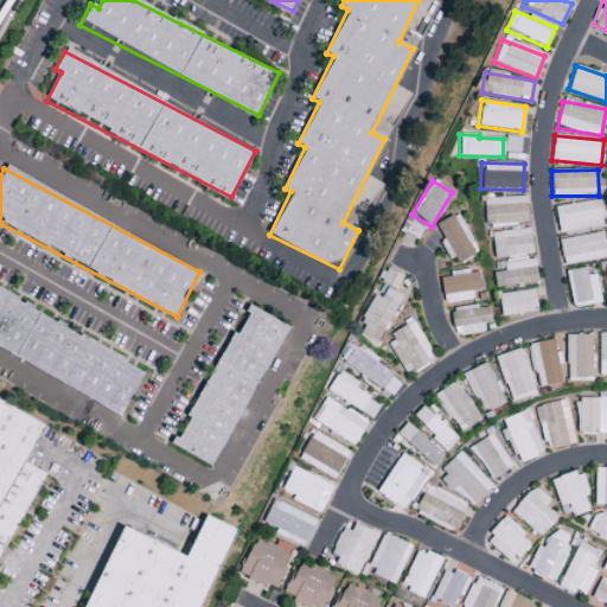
[(484,198),(484,227),(526,225),(525,197),(484,198)]
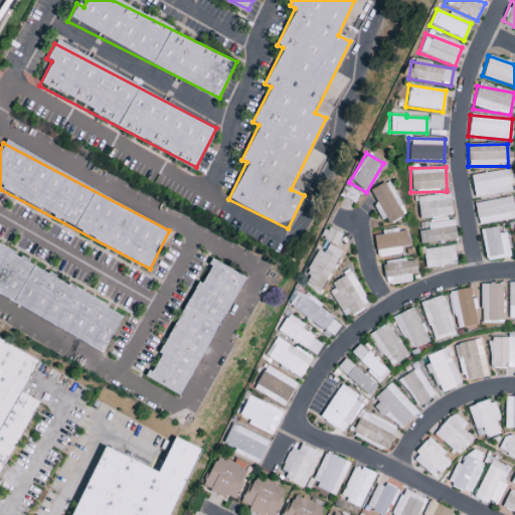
[(470,176),(474,198),(511,192),(510,185),(514,183),(514,176),(514,169),(470,176)]
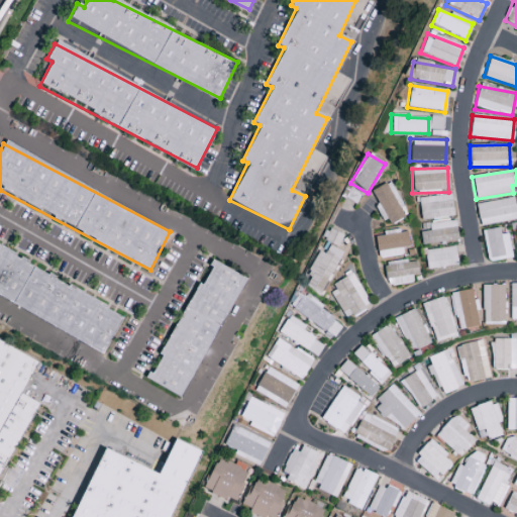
[(404,217),(400,208),(403,206),(389,182),(370,192),(389,226),(404,217)]
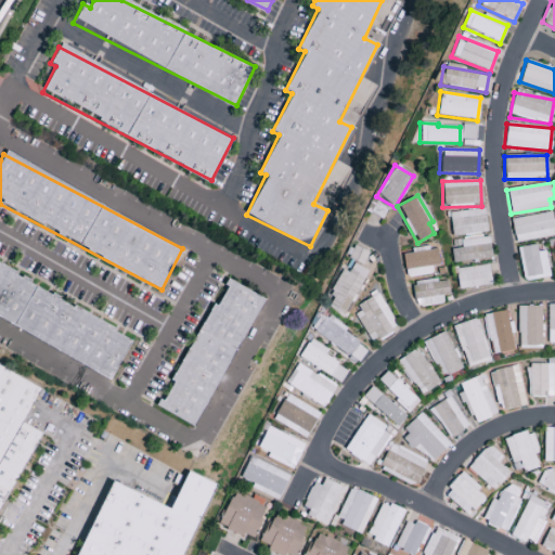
[(487,232),(482,208),(448,214),(451,237),(487,232)]
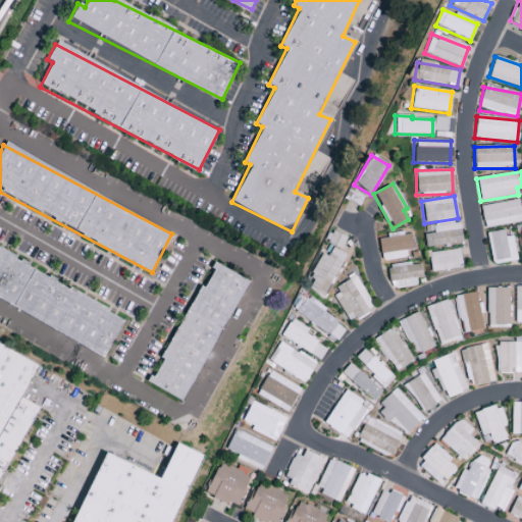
[(480,207),(484,228),(521,221),(521,210),(520,199),(480,207)]
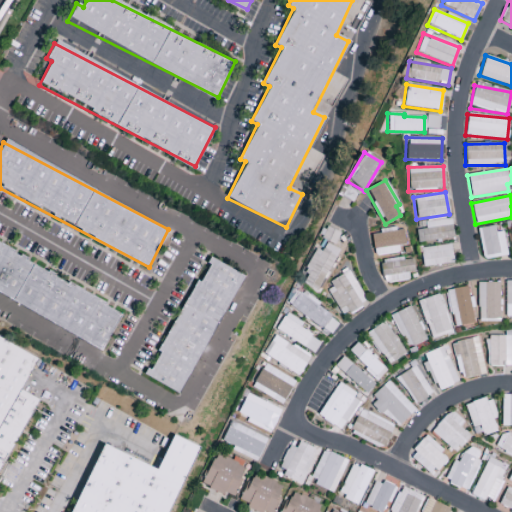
[(415,230),(416,242),(453,238),(450,218),(426,221),(427,229),(415,230)]
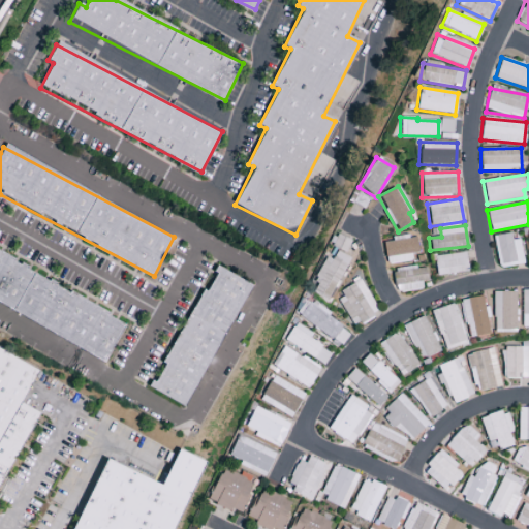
[(519,240),(511,241),(510,234),(492,237),(498,269),(524,263),(519,240)]
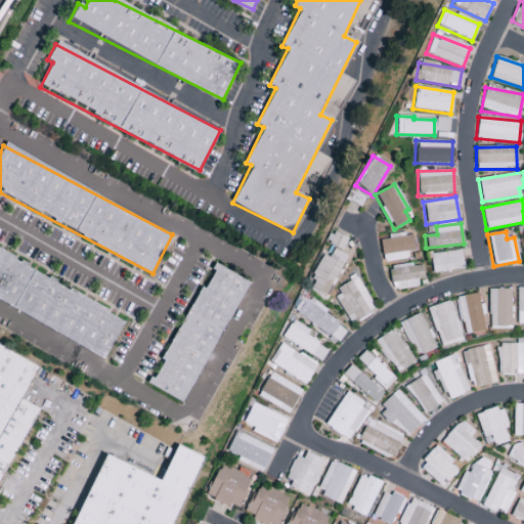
[(309,292),(326,298),(345,255),(333,250),(329,258),(321,254),(310,280),(313,281),(309,292)]
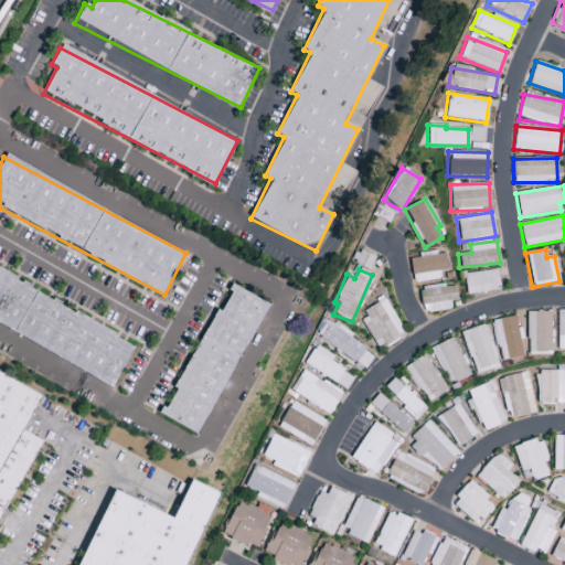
[(464,273),(465,294),(499,291),(498,272),(464,273)]
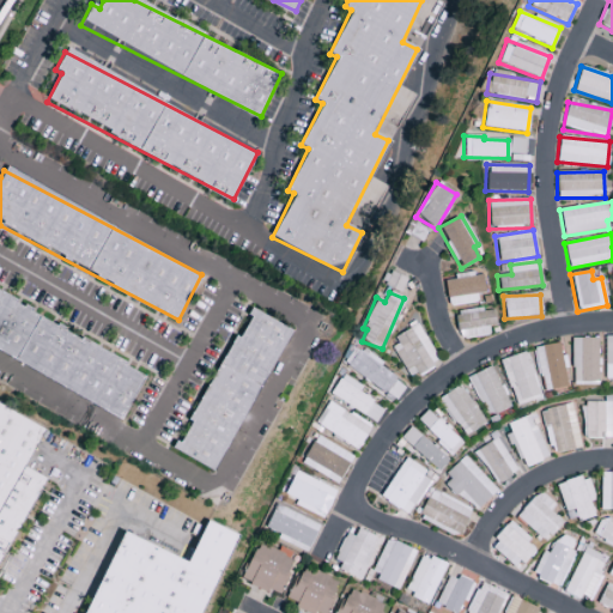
[(0,353),(123,417),(146,371),(0,296),(0,353)]
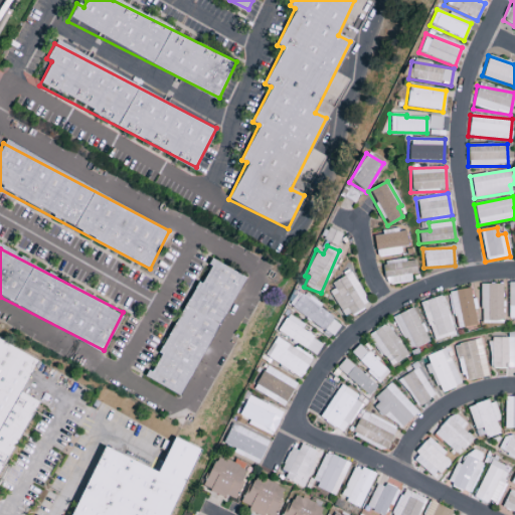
[(415,274),(413,259),(381,264),(385,286),(410,282),(409,275),(415,274)]
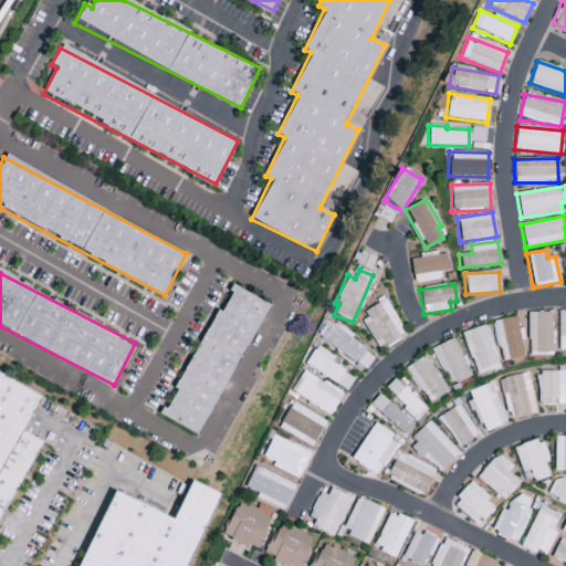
[(161,417),(201,437),(265,303),(232,287),(220,312),(213,308),(161,417)]
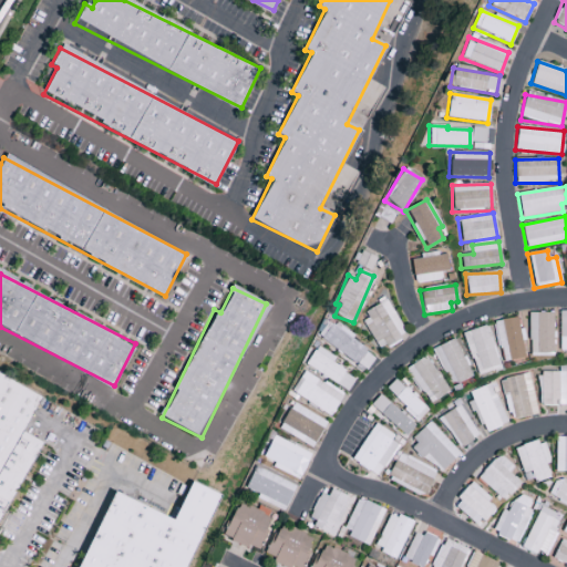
[(358,319),(378,351),(405,333),(387,301),(358,319)]
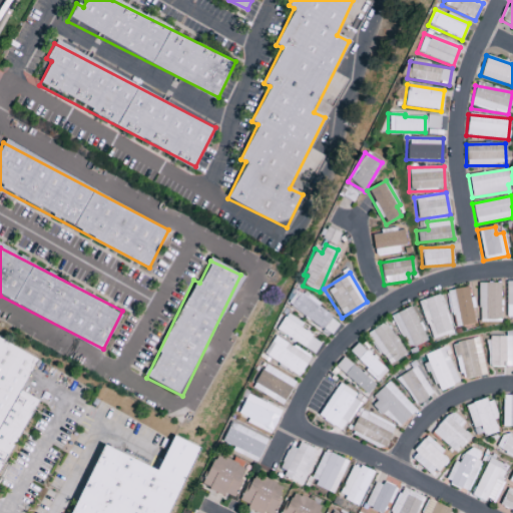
[(500,284),(479,284),(478,320),(499,320),(500,284)]
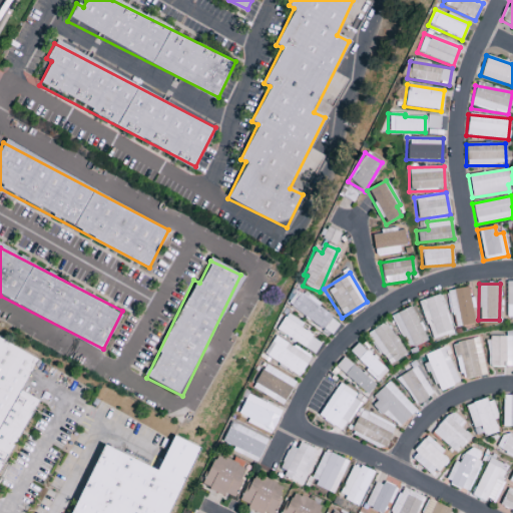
[(453,328),(474,324),(467,287),(446,292),(453,328)]
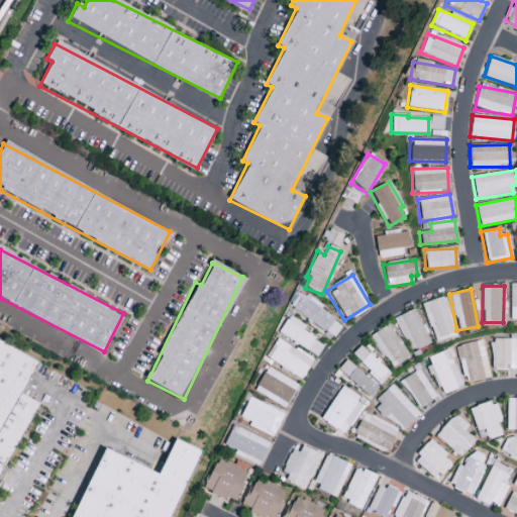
[(303,294),(291,312),(333,338),(341,324),(319,311),(322,306),(303,294)]
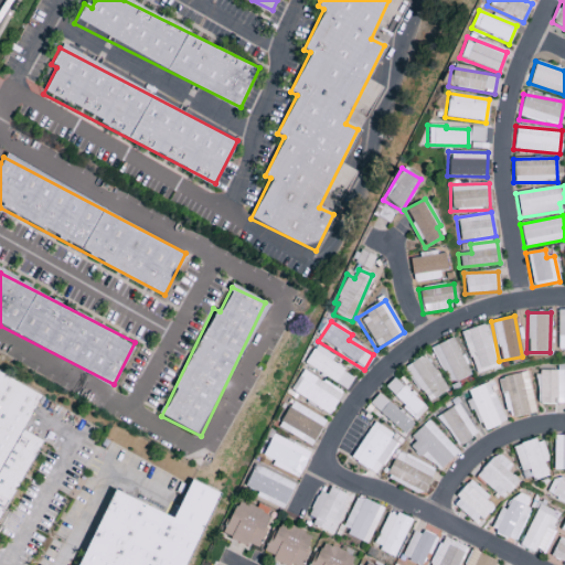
[(475,376),(498,369),(482,326),(460,332),(475,376)]
